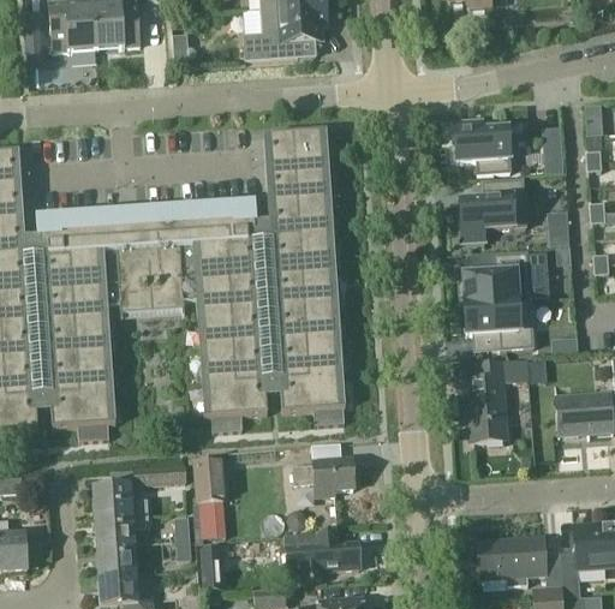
[(19,0),(21,10),(31,10),(30,0),(19,0)]
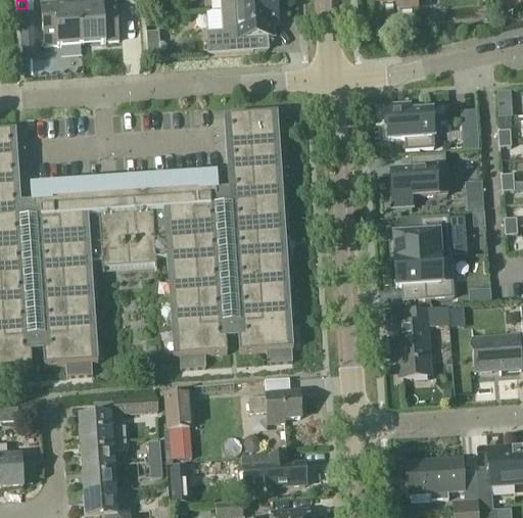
[(57,42),(81,40),(78,0),(42,0),(45,42),(57,41),(57,42)]
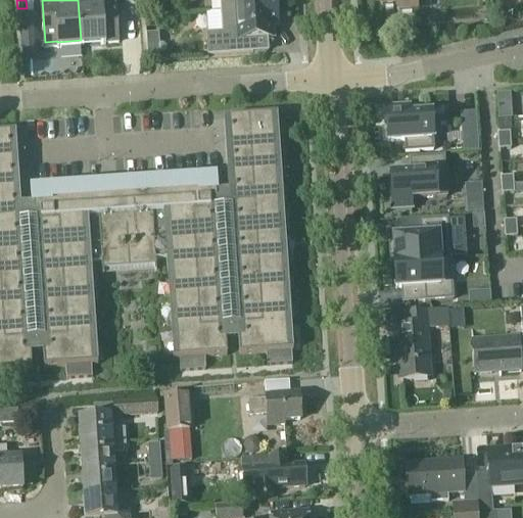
[(78,0),(81,40),(104,38),(104,37),(119,36),(115,0),(78,0)]
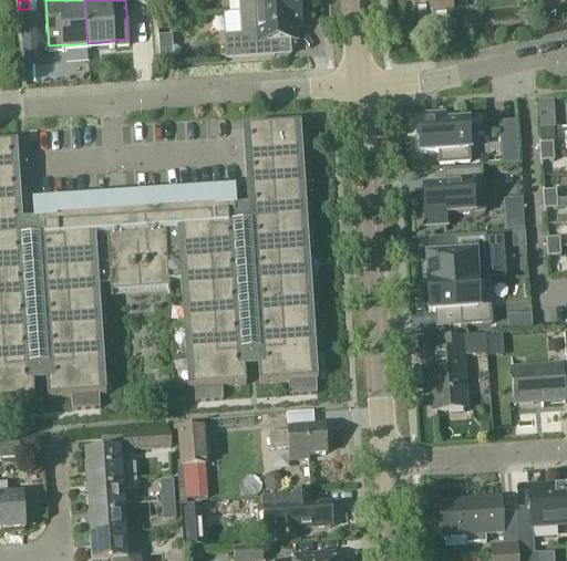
[(298,3),(238,7),(240,31),(228,31),(224,37),(225,54),(274,51),(272,37),(296,35),(295,23),(299,23),(298,3)]
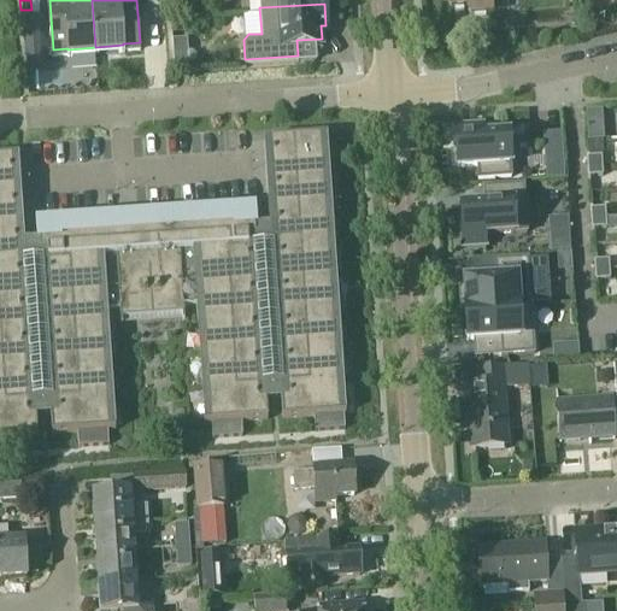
[(175,64),(191,63),(189,33),(174,34),(175,64)]
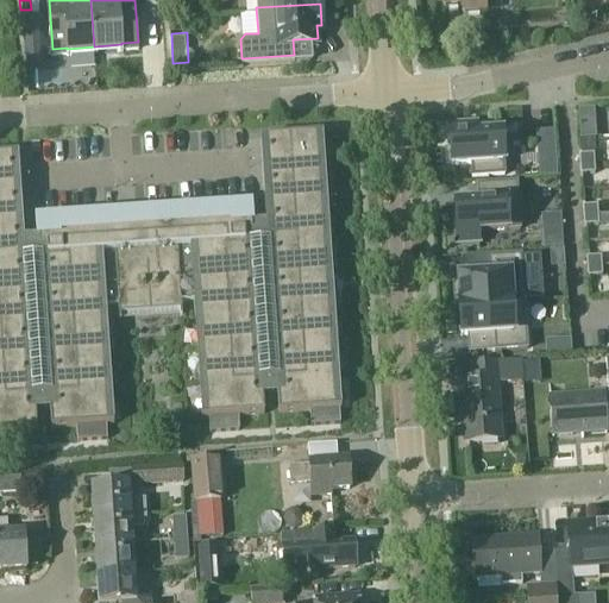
[(590,101),(578,102),(578,112),(590,111),(590,101)]
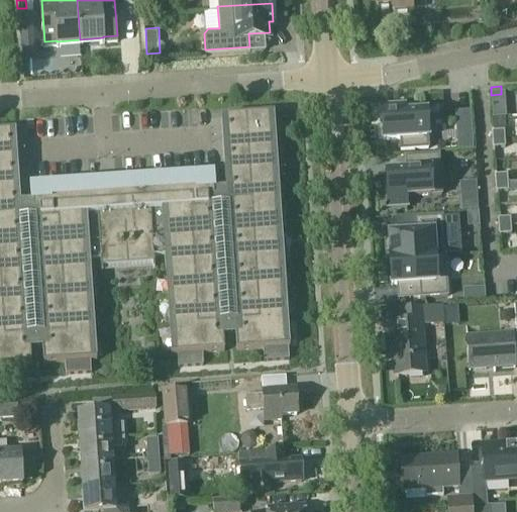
[(431,131),(429,108),(401,110),(400,101),(385,102),(386,117),(382,117),(383,134),(431,131)]
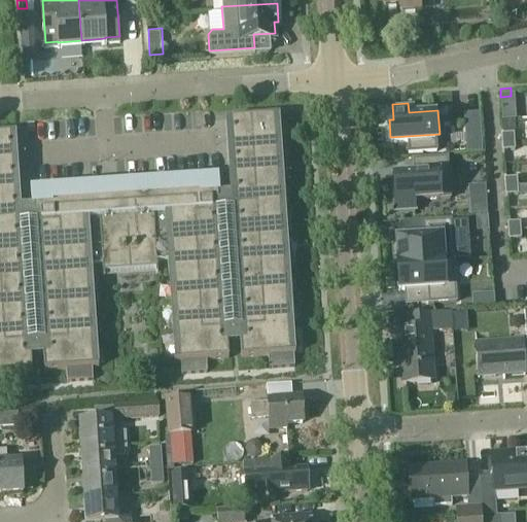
[(275,141),(277,113),(279,113),(278,111),(230,114),(236,187),(217,188),(216,176),(147,183),(116,187),(116,189),(111,190),(111,183),(101,184),(102,190),(86,192),(85,189),(31,188),(32,201),(13,202),(9,129),(0,129),(0,369),(31,368),(30,352),(42,351),(43,367),(98,362),(98,361),(92,361),(94,331),(90,332),(92,302),(88,302),(90,274),(92,274),(91,262),(102,261),(103,273),(104,273),(104,268),(155,264),(155,270),(156,270),(156,257),(167,256),(168,269),(170,269),(175,296),(171,297),(177,325),(173,325),(179,356),(173,356),(173,358),(227,354),(226,340),(239,339),(240,353),(270,352),(293,350),(294,350),(294,348),(288,349),(290,318),(286,318),(288,288),(284,289),(286,259),(282,259),(284,230),(280,230),(283,200),(278,200),(281,170),(276,171),(279,141),(275,141)]
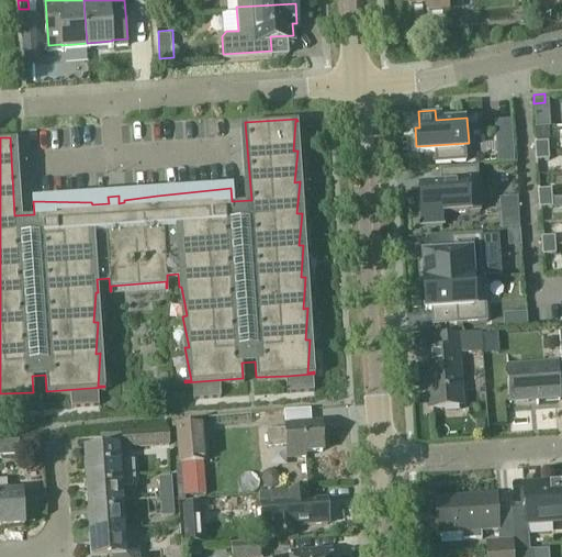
[(513,131),(499,132),(502,163),(515,162),(513,131)]
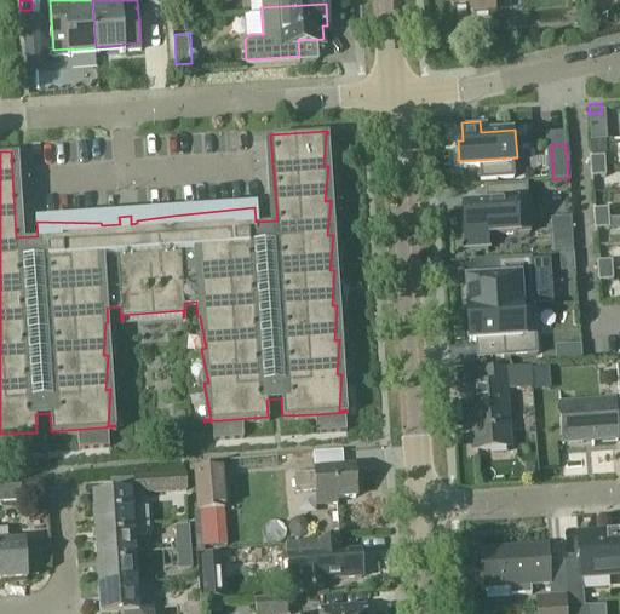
[(498,212),(463,214),(465,250),(489,248),(488,237),(522,235),(521,211),(530,211),(530,194),(497,196),(498,212)]
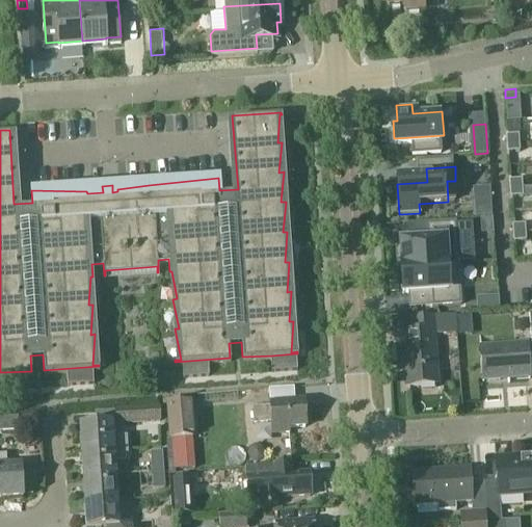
[(490,201),(474,202),(475,211),(488,211),(490,210),(490,201)]
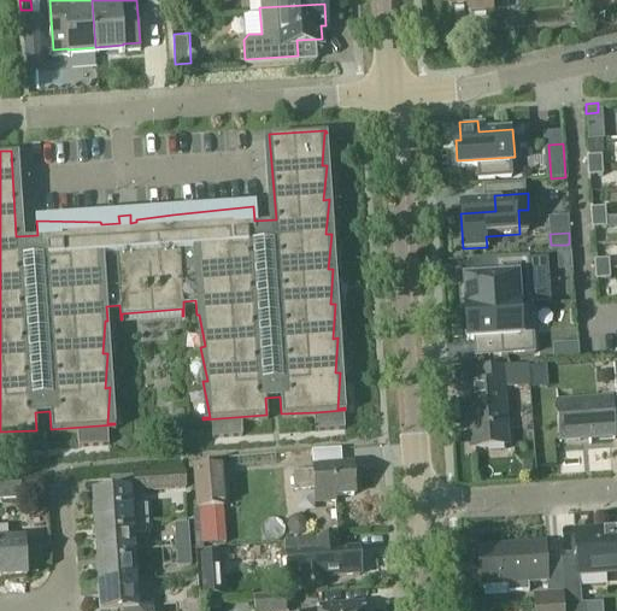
[(570,247),(557,247),(558,265),(571,265),(570,247)]
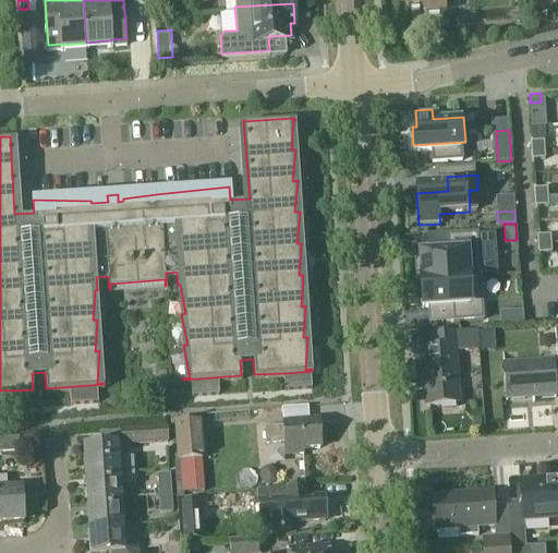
[(440,252),(419,254),(420,262),(416,263),(417,277),(421,277),(421,279),(464,277),(462,251),(471,250),(470,237),(439,239),(440,252)]
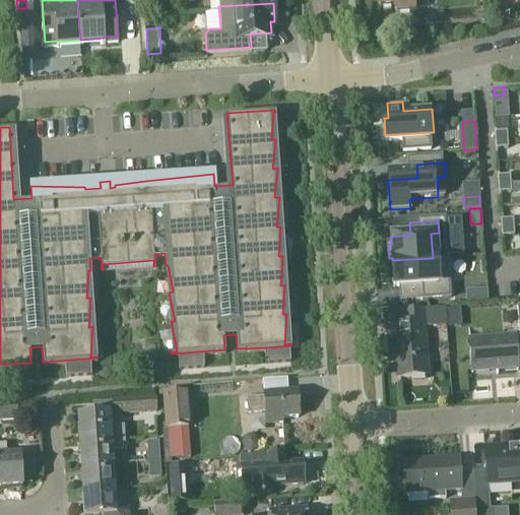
[(500,223),(501,232),(513,231),(512,222),(500,223)]
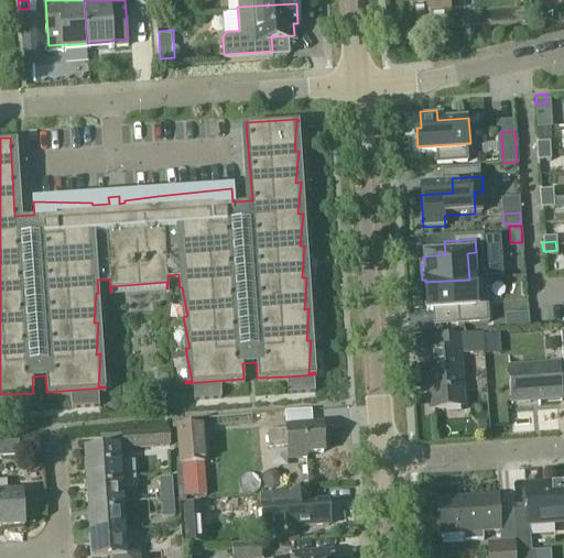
[(469,280),(425,282),(426,308),(448,307),(449,320),(480,318),(479,305),(470,306),(469,280)]
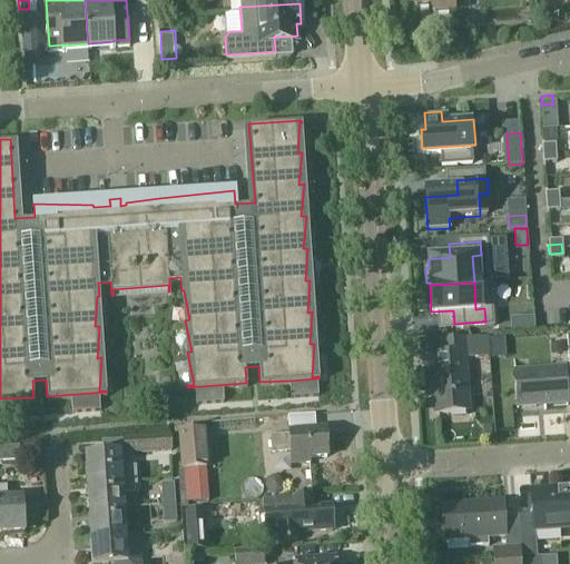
[(434,409),(469,406),(464,360),(490,358),(488,333),(442,336),(443,350),(430,352),(434,409)]
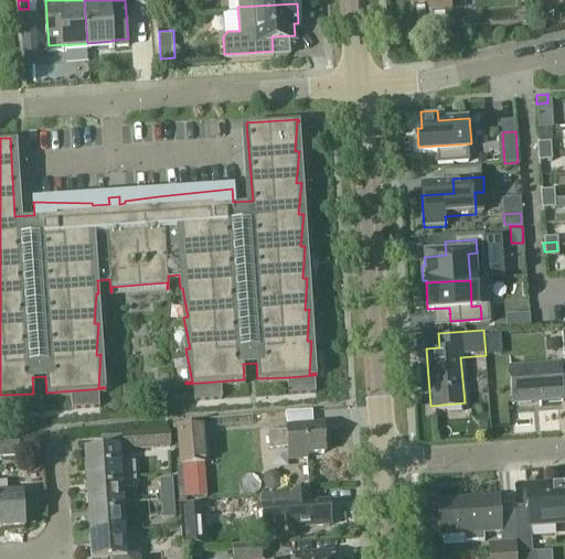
[(512,399),(563,395),(560,359),(509,364),(512,399)]
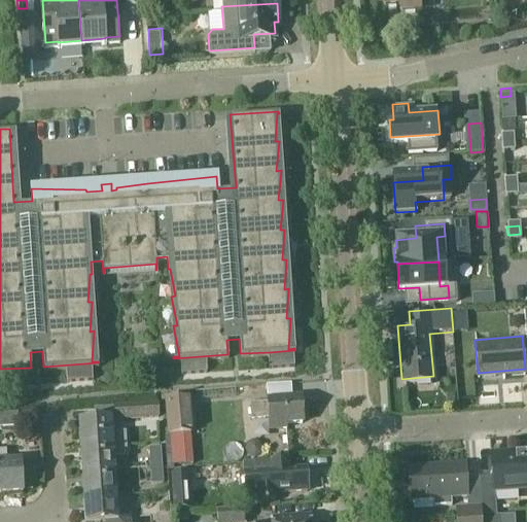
[(293,350),(270,352),(271,360),(293,359),(293,350)]
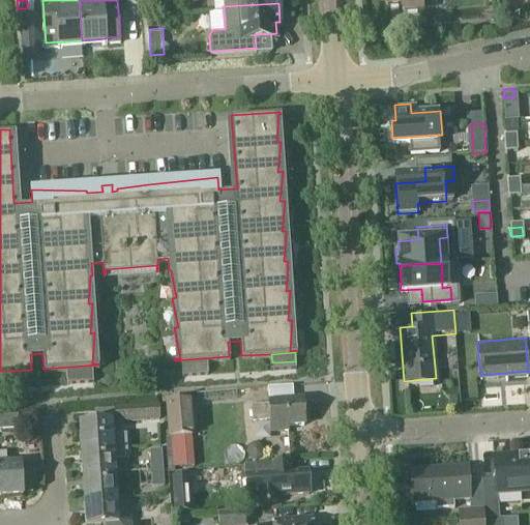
[(207,358),(183,360),(184,369),(207,367),(207,358)]
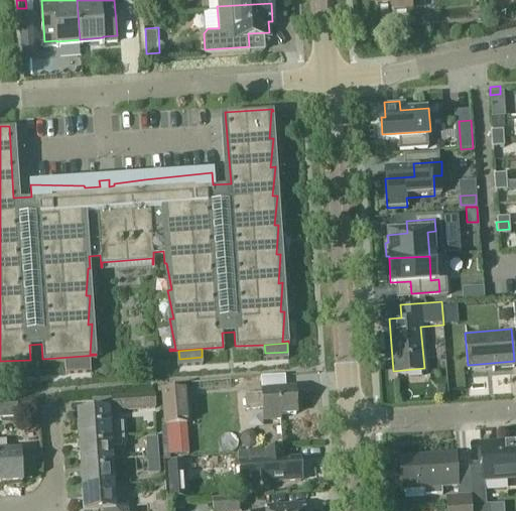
[(89,357),(67,358),(67,366),(90,365),(89,357)]
